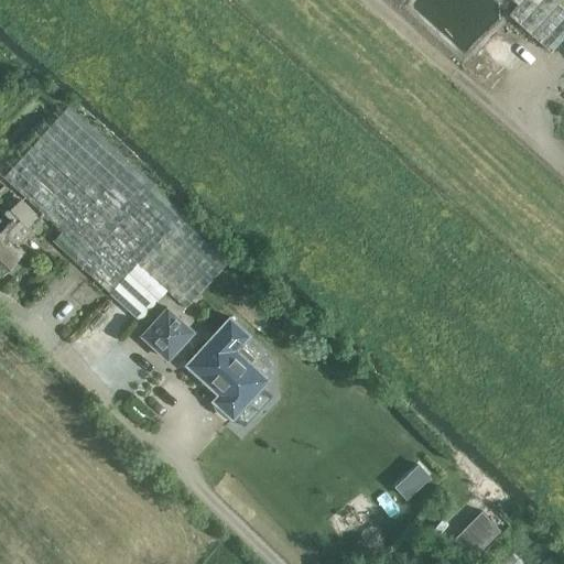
[(563,8),(557,2),(560,0),(516,0),(519,2),(509,13),(552,51),(563,38),(563,8)]
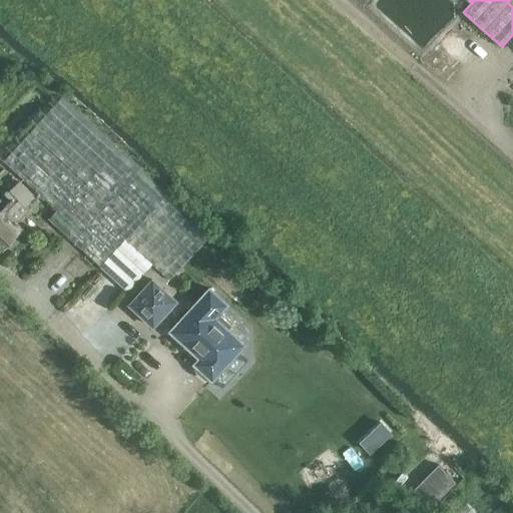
[(169,281),(210,234),(61,96),(3,160),(57,209),(48,218),(82,250),(126,291),(150,264),(169,281)]
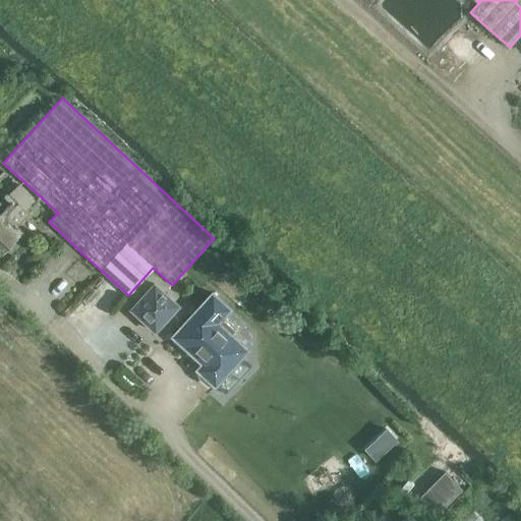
[(24,209),(34,198),(17,182),(3,198),(8,204),(0,212),(0,252),(1,254),(22,232),(14,224),(26,211),(24,209)]
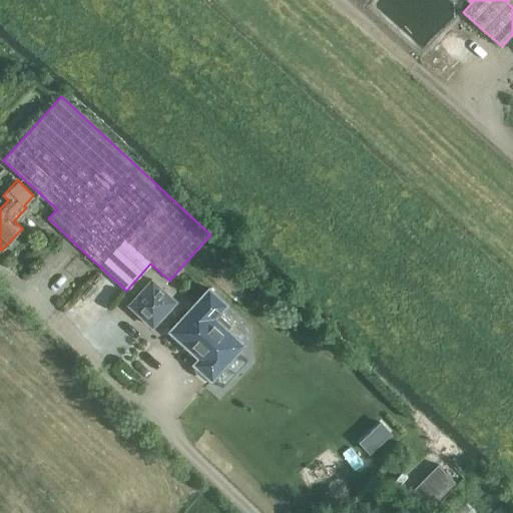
[(128,305),(152,326),(175,301),(151,280),(128,305)]
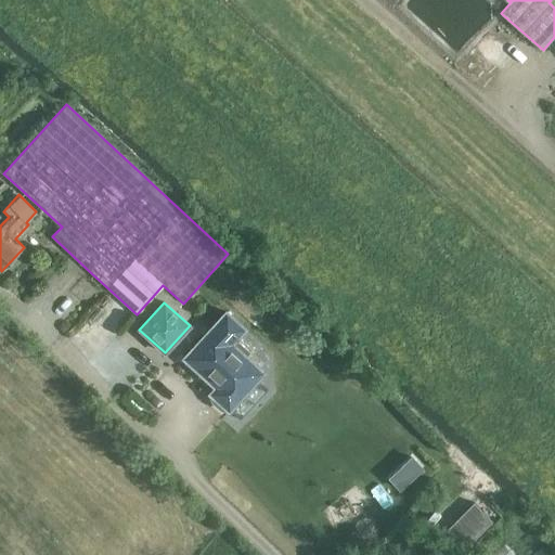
[(224,312),(182,358),(214,387),(208,394),(210,396),(209,398),(210,402),(214,404),(216,408),(219,409),(222,411),(224,409),(228,411),(262,373),(245,357),(249,352),(235,339),(244,330),(224,312)]
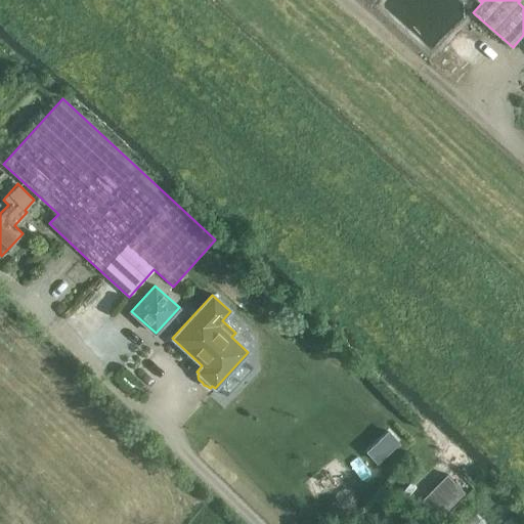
[(392,427),(367,448),(378,461),(402,439),(392,427)]
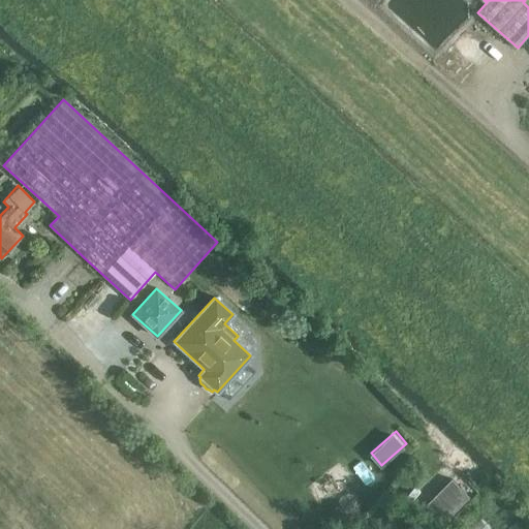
[(487,528),(490,527),(481,518),(468,528),(487,528)]
